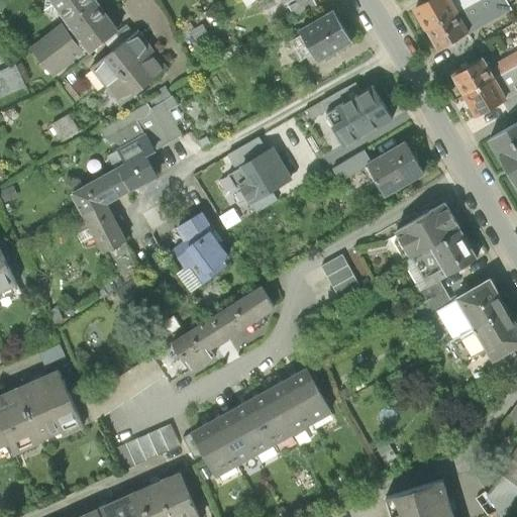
[(47,0),(88,55),(105,42),(119,32),(95,0),(47,0)]
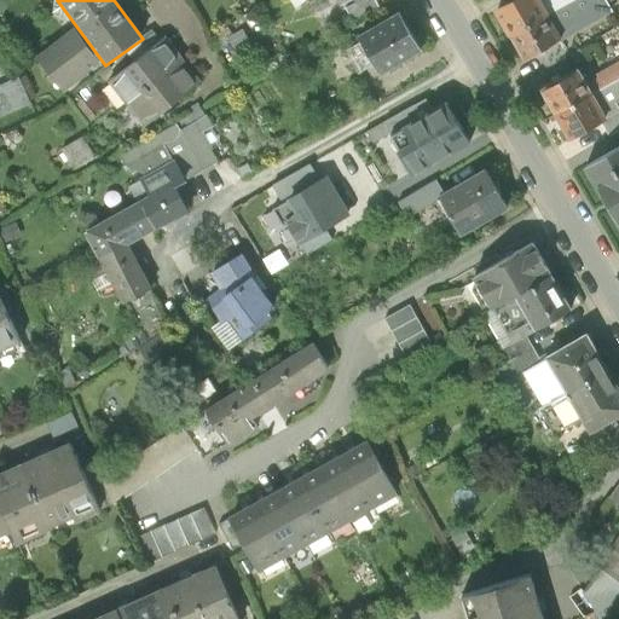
[(375,0),(356,0),(343,7),(352,23),(380,6),(375,0)]
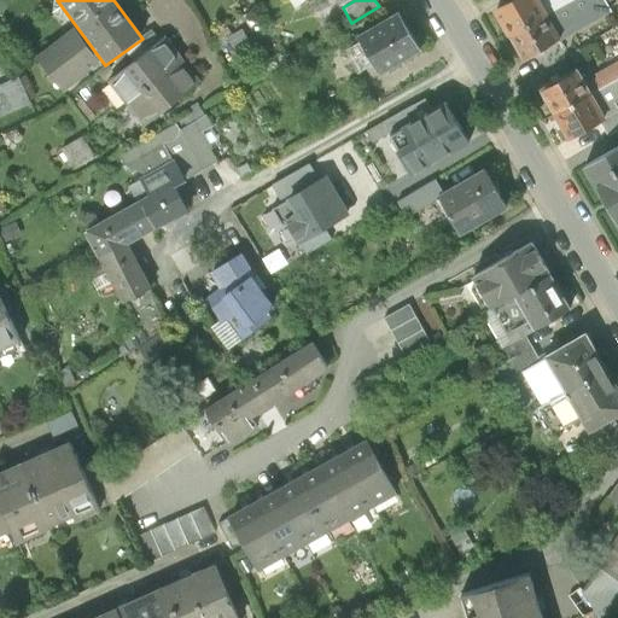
[(516,0),(495,12),(508,35),(547,16),(541,7),(537,0),(516,0)]
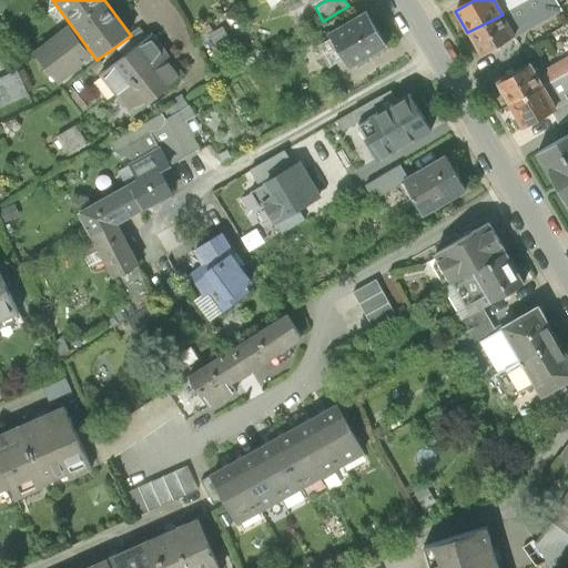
[(508,0),(497,7),(503,14),(527,0),(508,0)]
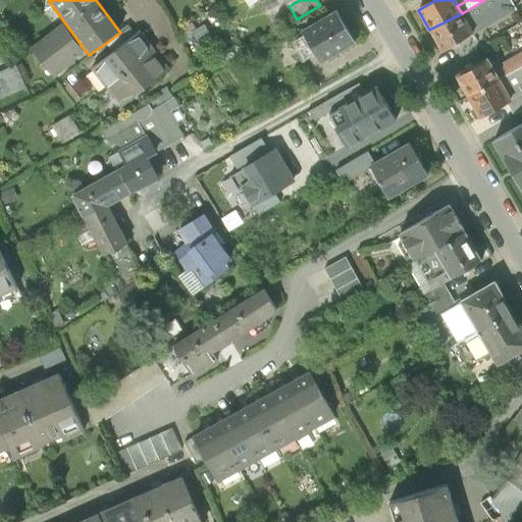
[(484,0),(462,13),(469,25),(514,0),(484,0)]
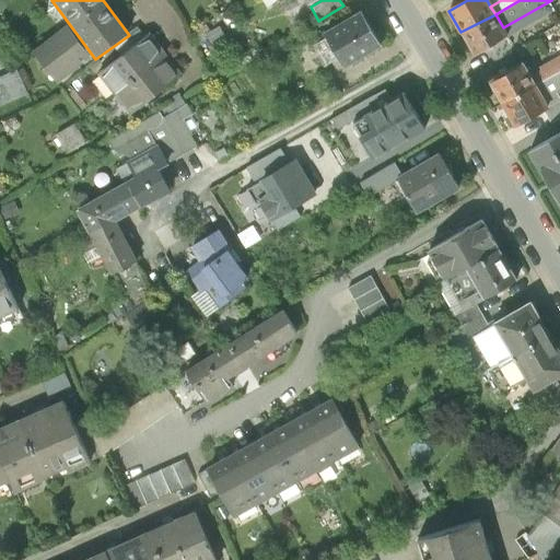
[(361,14),(324,36),(326,38),(340,62),(346,71),(382,49),(361,14)]
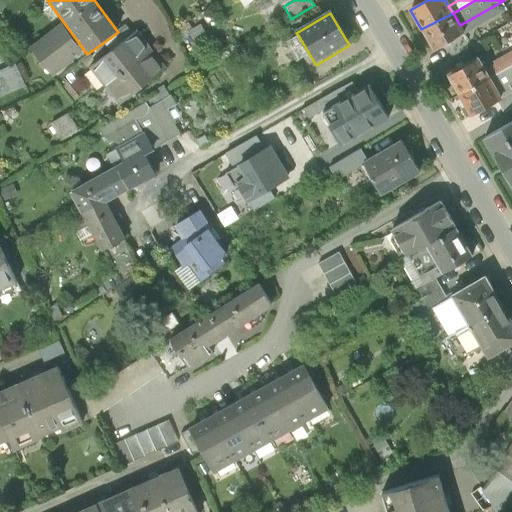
[(453,13),(421,29),(432,50),(463,33),(460,25),(453,13)]
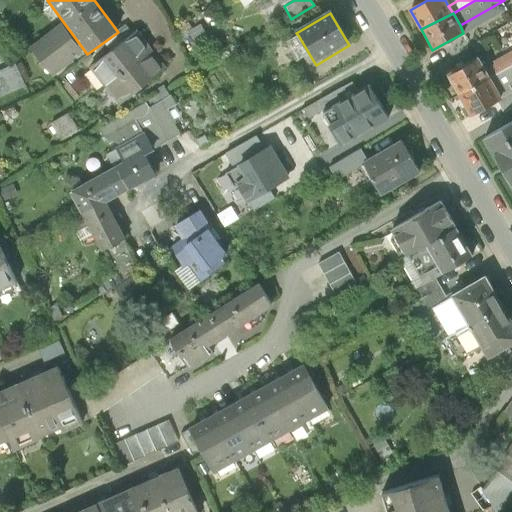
[(177,39),(188,32),(194,29),(188,20),(172,29),(177,39)]
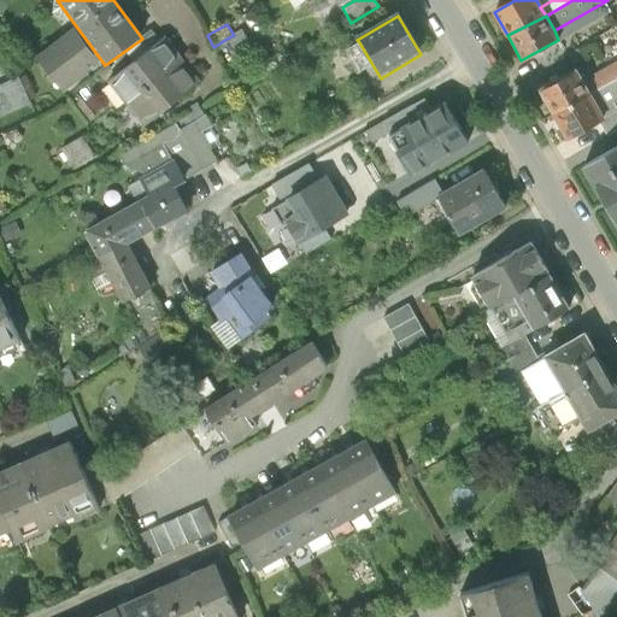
[(74,29),(36,59),(62,93),(100,63),(74,29)]
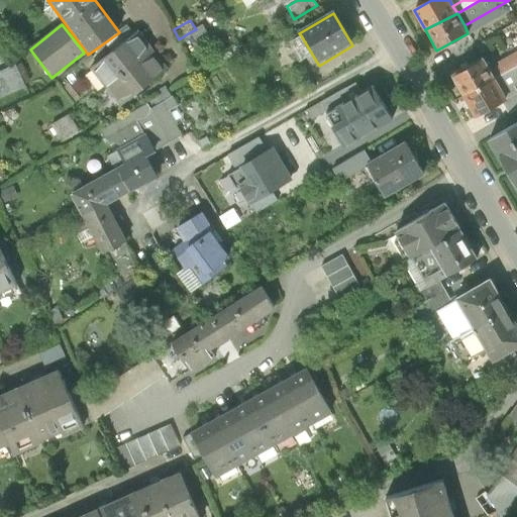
[(190,32),(196,43),(208,35),(202,25),(196,29),(190,32)]
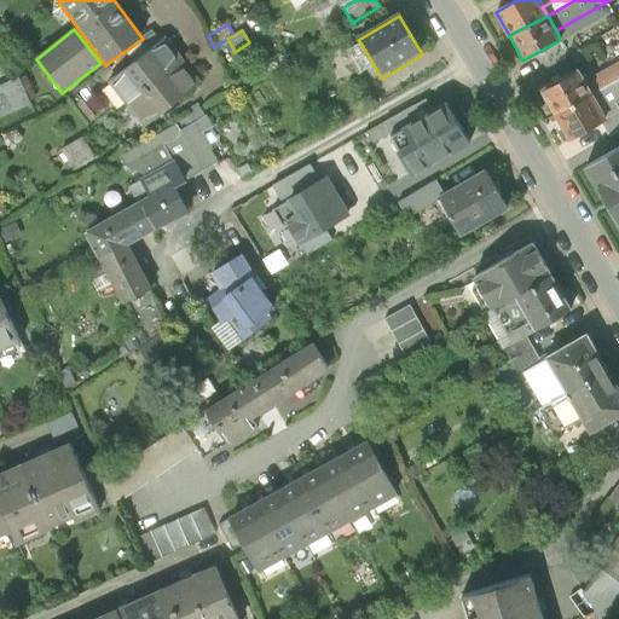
[(126,51),(134,62),(160,42),(152,32),(143,39),(126,51)]
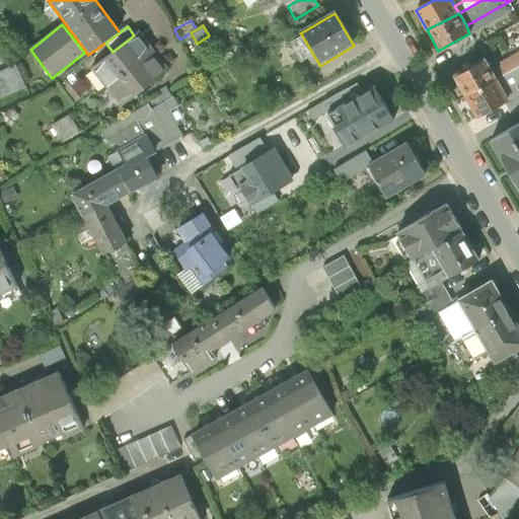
[(113,52),(91,69),(106,88),(154,51),(139,32),(134,35),(113,52)]
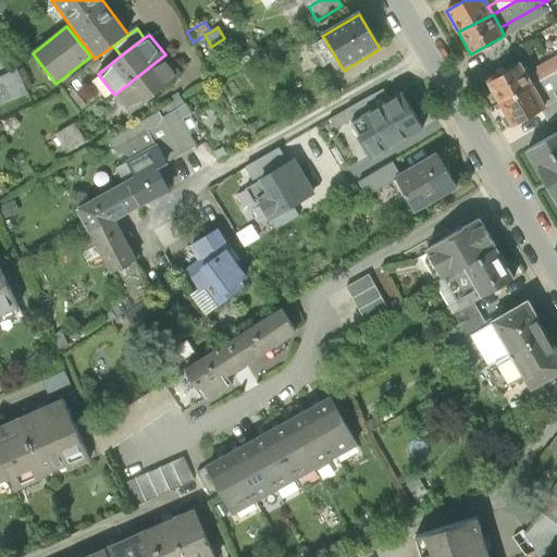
[(338,62),(324,38),(311,46),(324,70),(338,62)]
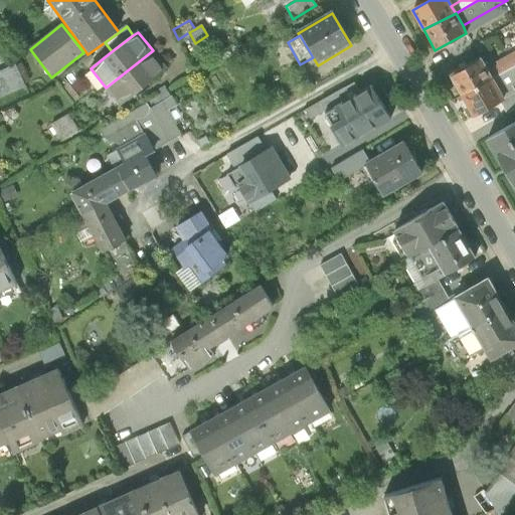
[(153,50),(106,88),(120,106),(167,69),(153,50)]
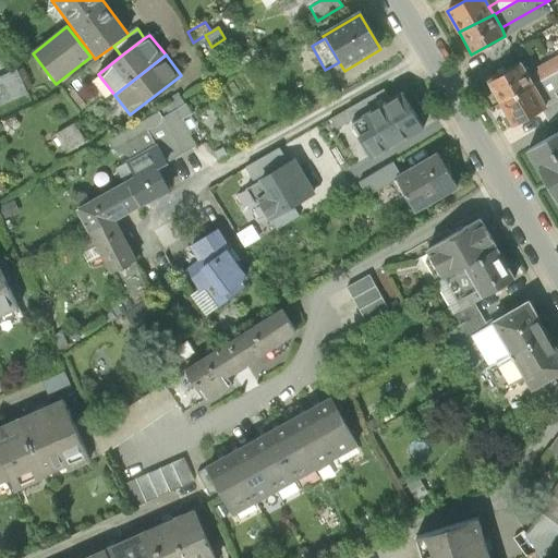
[(529,76),(534,86),(553,75),(557,72),(557,56),(538,67),(540,71),(529,76)]
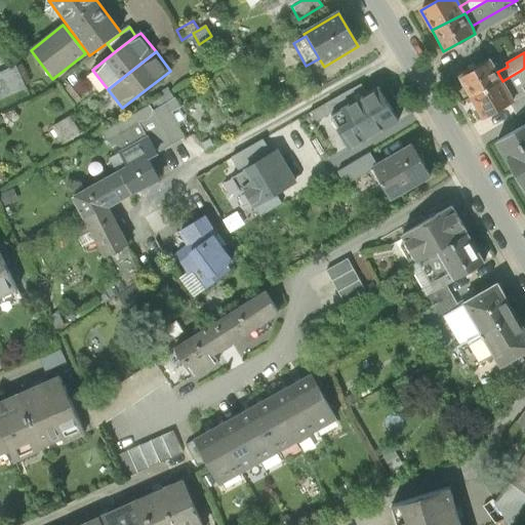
[(490,61),(458,79),(470,99),(502,81),(497,72),(490,61)]
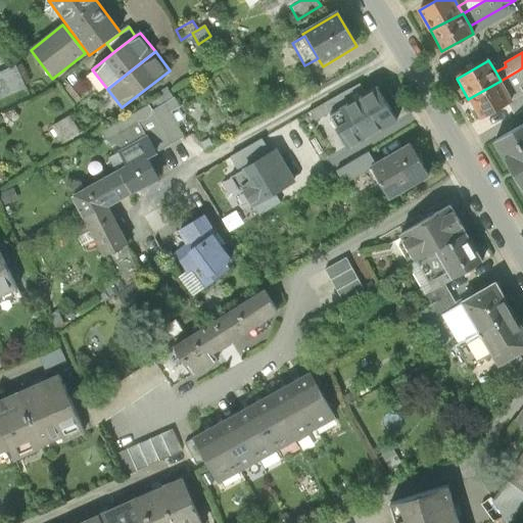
[(0,100),(27,89),(16,65),(0,73),(0,100)]
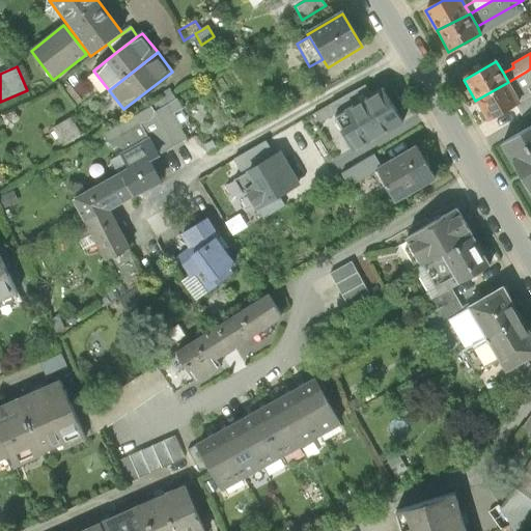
[(508,82),(475,101),(486,120),(519,102),(508,82)]
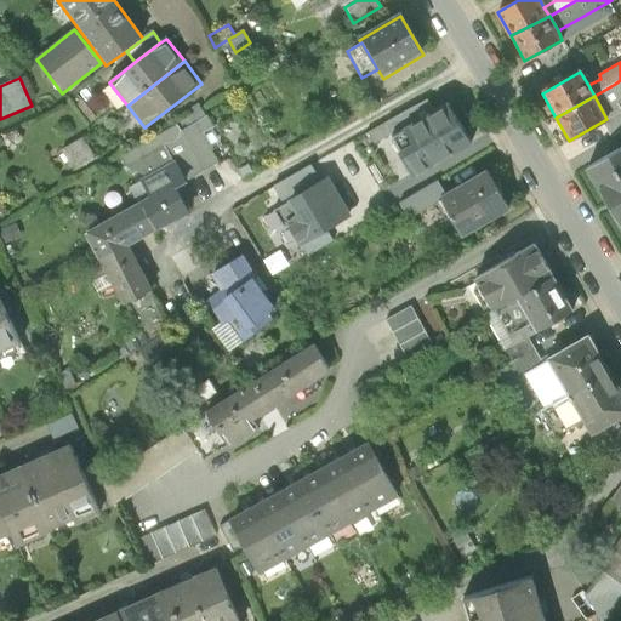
[(386,124),(393,137),(436,114),(427,101),(386,124)]
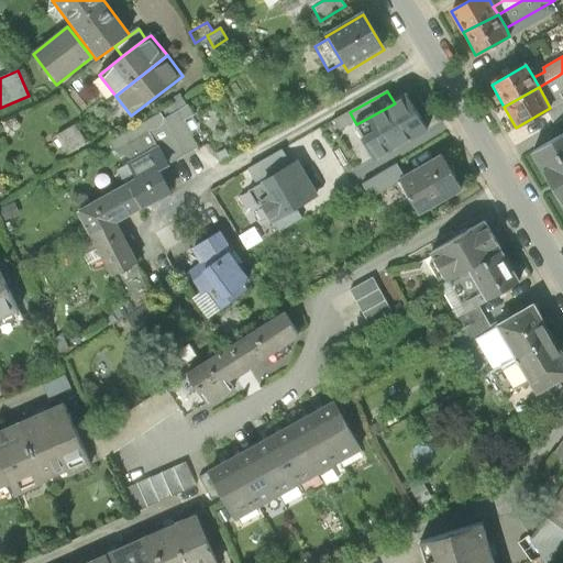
[(356,124),(354,127),(375,163),(427,133),(406,97),(395,103),(356,124)]
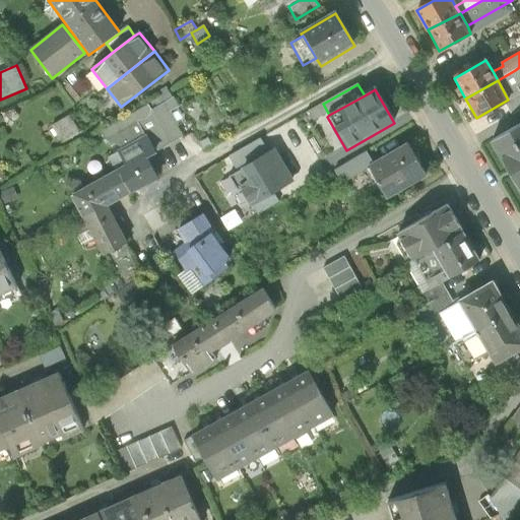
[(519,92),(508,100),(516,114),(519,111),(519,92)]
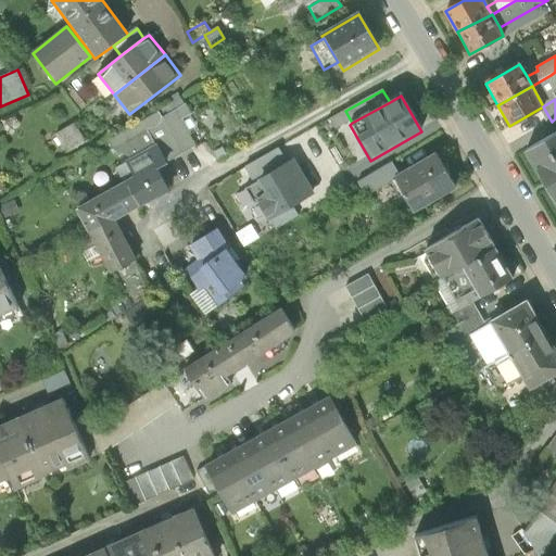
[(155,146),(166,165),(197,147),(181,119),(190,114),(185,103),(162,117),(159,112),(109,140),(123,164),(127,161),(155,146)]
